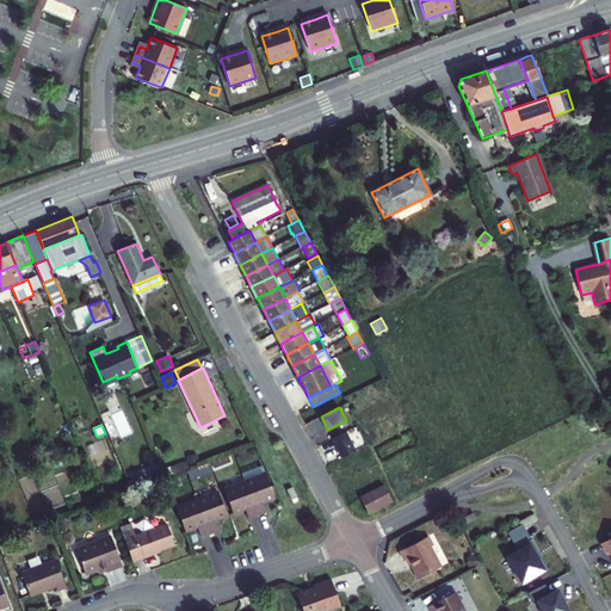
[(356,427),(346,431),(353,448),(363,443),(356,427)]
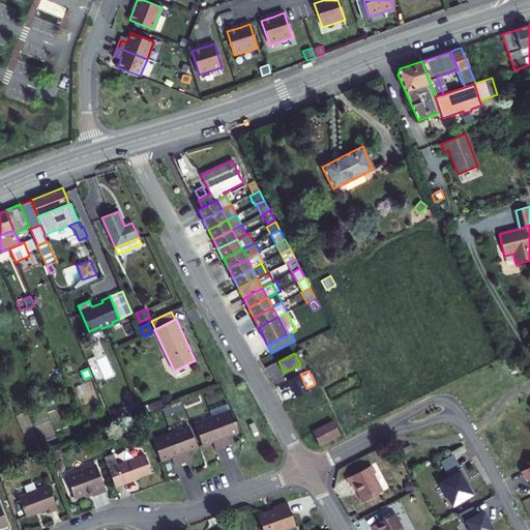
[(299,374),(289,379),(298,395),(307,390),(299,374)]
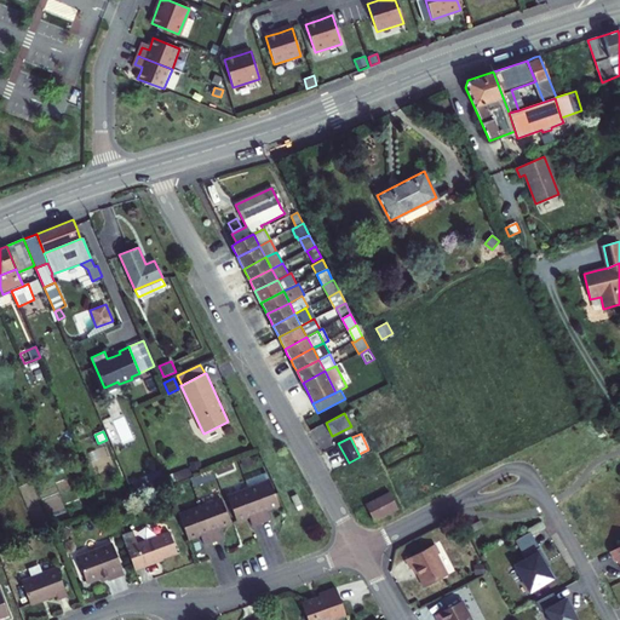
[(39,451),(33,454),(39,469),(45,465),(39,451)]
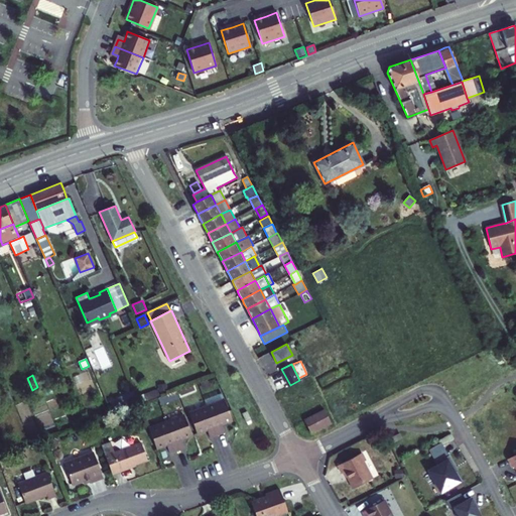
[(208,380),(200,383),(202,389),(211,386),(208,380)]
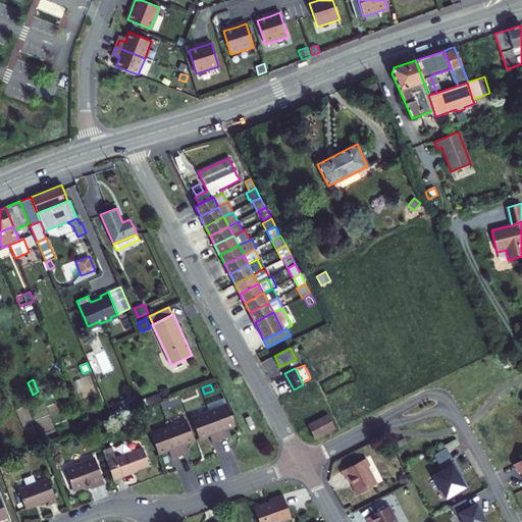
[(196,389),(181,396),(184,401),(198,395),(196,389)]
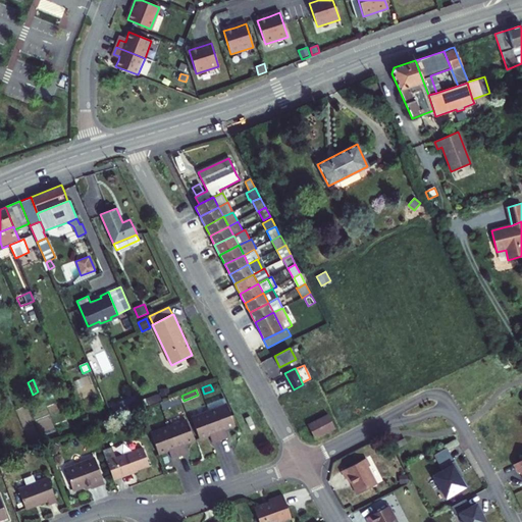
[(159,394),(141,401),(143,407),(161,401),(159,394)]
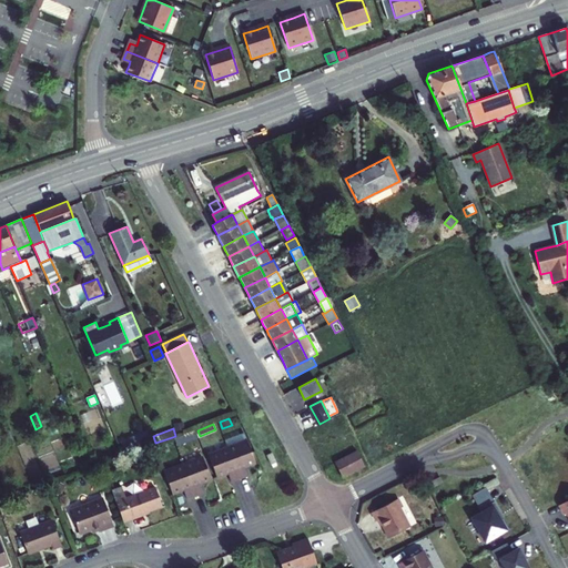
[(195,430),(174,438),(178,446),(198,438),(195,430)]
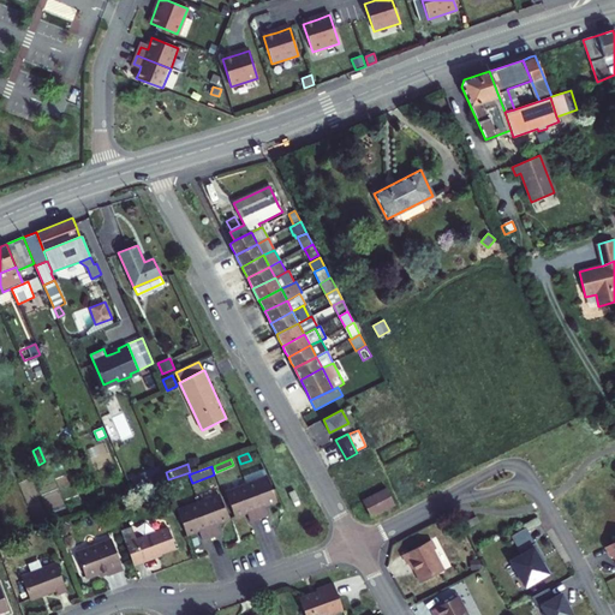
[(264,505),(276,501),(268,477),(246,484),(260,518),(268,514),(264,505)]
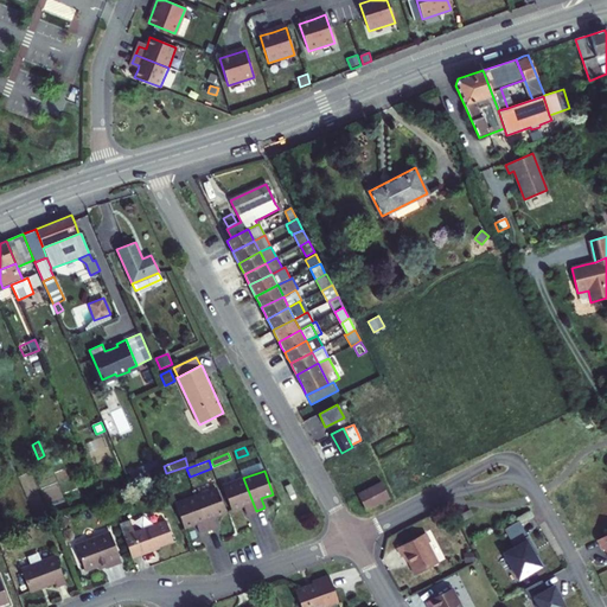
[(181,483),(178,474),(167,478),(171,486),(181,483)]
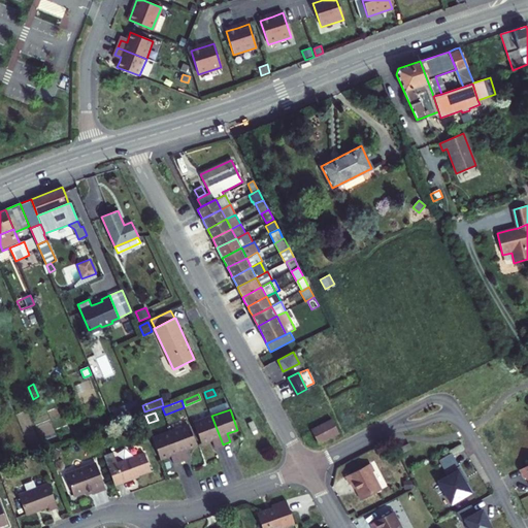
[(215,448),(223,444),(211,416),(193,423),(201,443),(211,439),(215,448)]
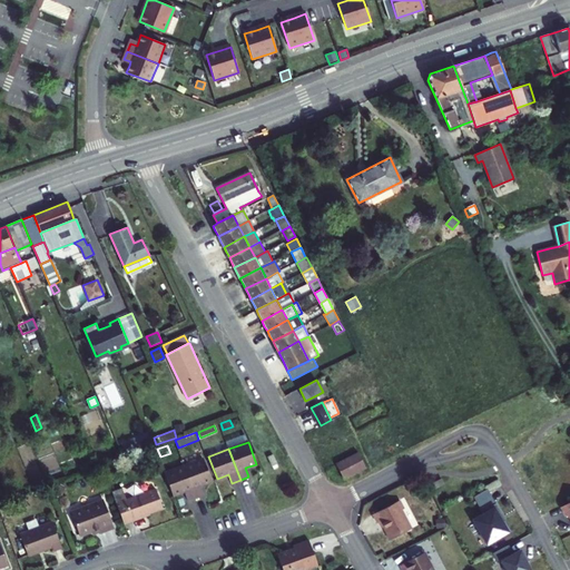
[(357,452),(335,463),(343,479),(365,468),(357,452)]
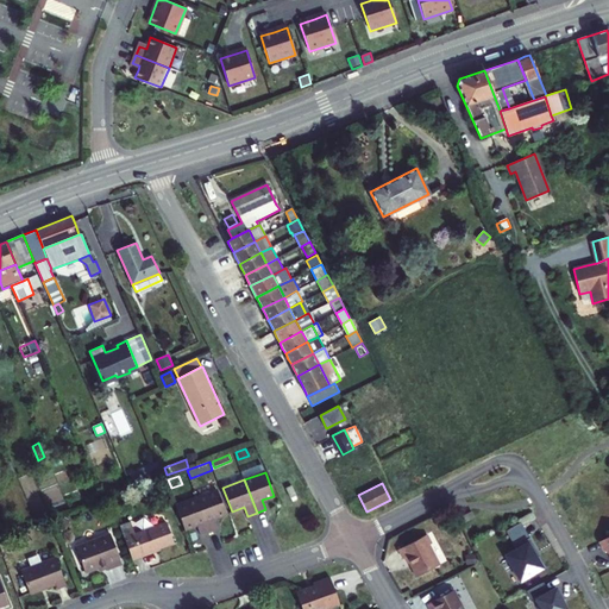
[(290,498),(296,495),(292,485),(286,488),(290,498)]
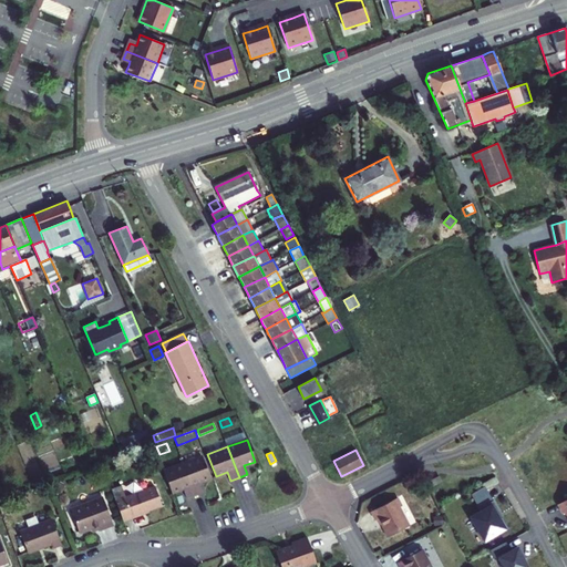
[(199,482),(210,478),(203,456),(183,463),(195,494),(203,491),(199,482)]
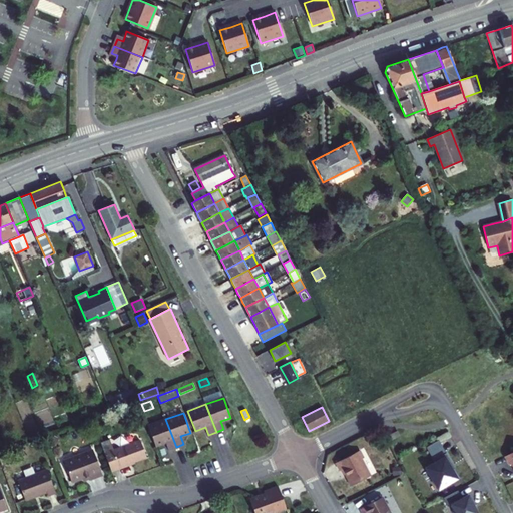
[(168,450),(176,447),(165,419),(148,426),(155,446),(165,442),(168,450)]
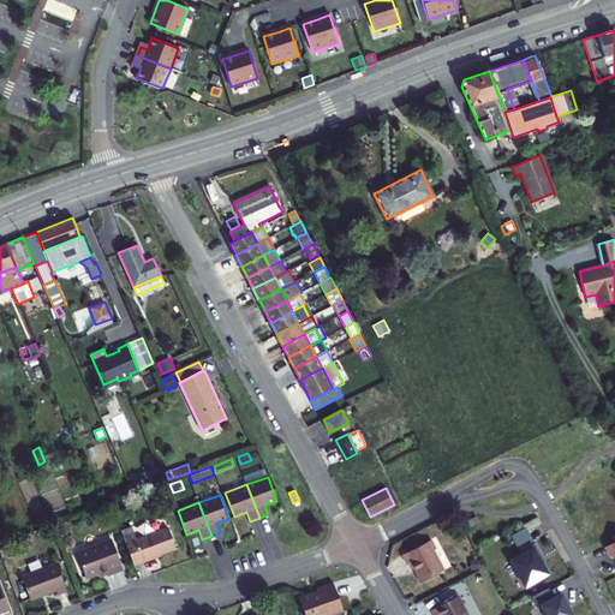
[(476,517),(466,521),(470,527),(479,523),(476,517)]
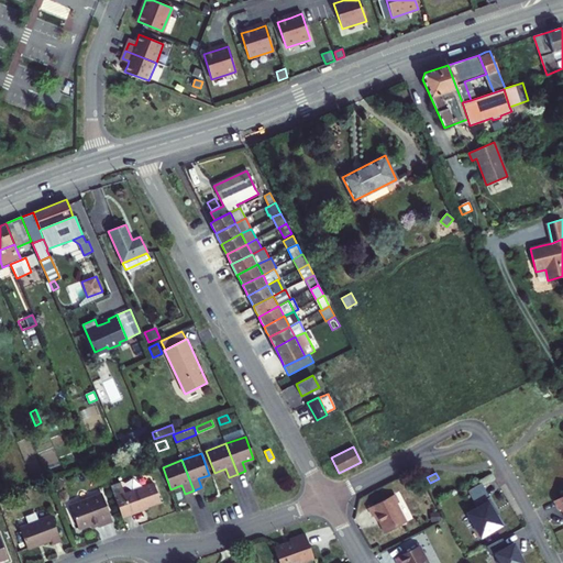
[(62,489),(65,482),(57,478),(54,486),(62,489)]
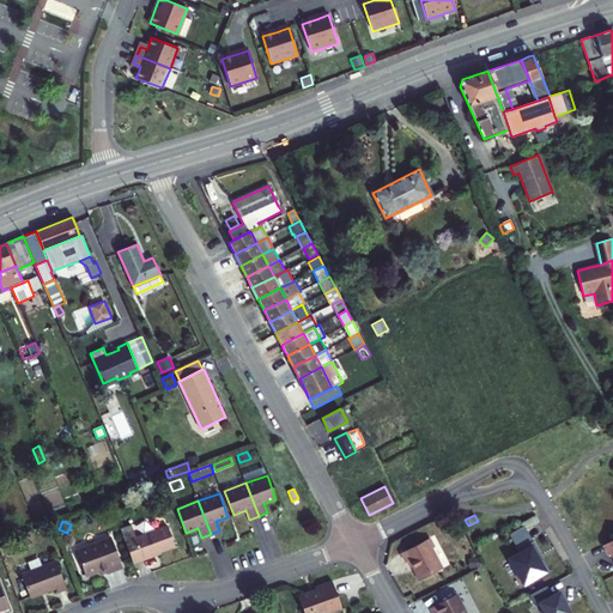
[(155,556),(153,554),(175,546),(168,526),(134,538),(129,527),(121,530),(133,563),(155,556)]
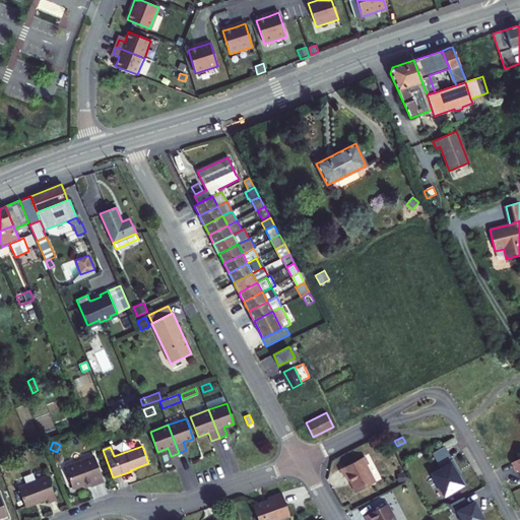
[(445,447),(433,454),(440,466),(452,459),(445,447)]
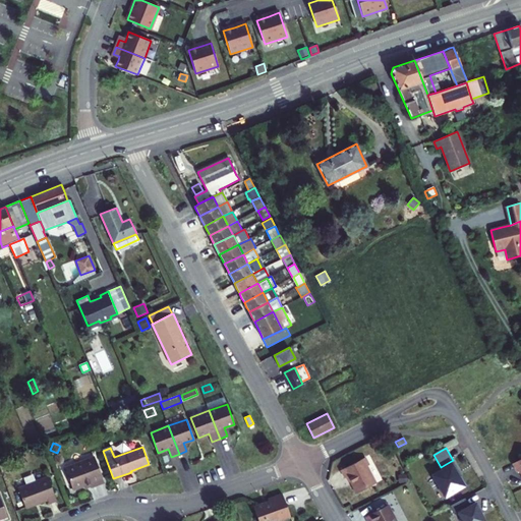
[(91,487),(104,482),(95,456),(64,467),(73,489),(83,486),(90,483),(91,486),(91,487)]
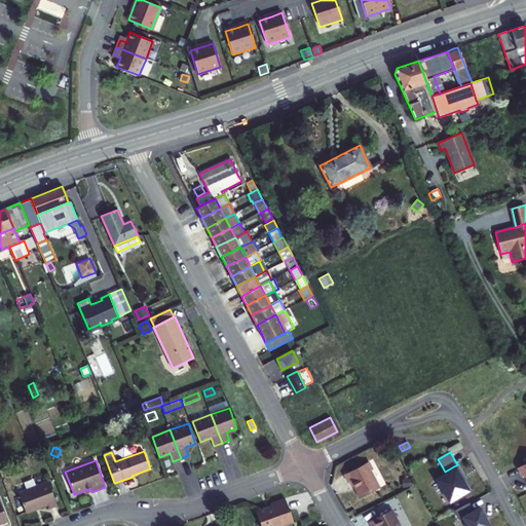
[(361,497),(379,488),(370,470),(372,468),(369,461),(344,474),(348,482),(351,480),(353,485),(361,497)]
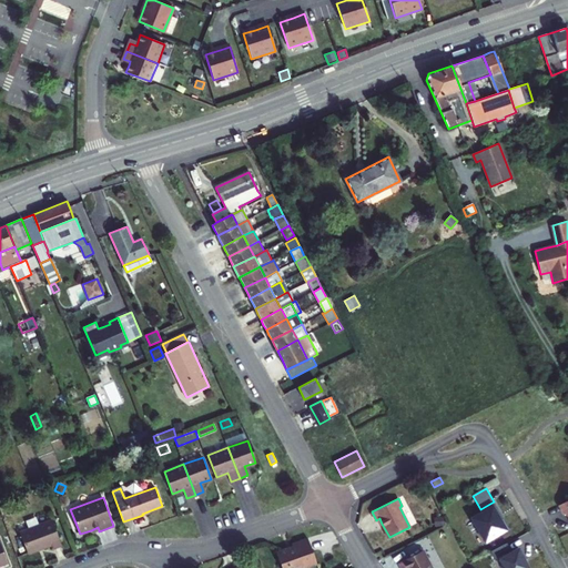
[(493,505),(498,514),(500,513),(494,501),(480,509),(482,511),(493,505)]
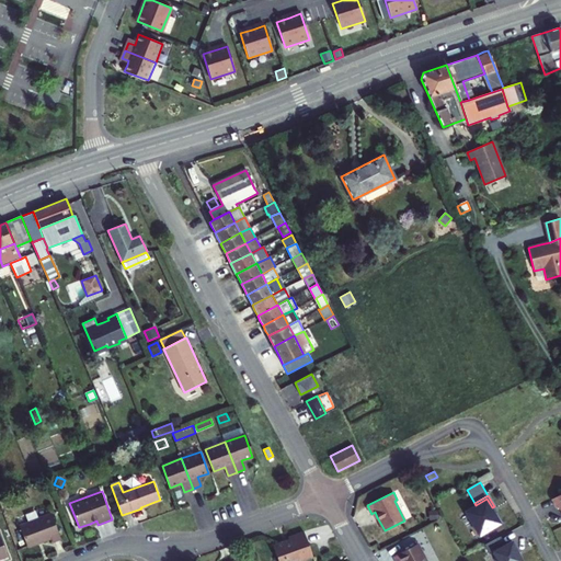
[(495,514),(492,507),(487,499),(476,505),(466,512),(480,536),(501,524),(495,514)]
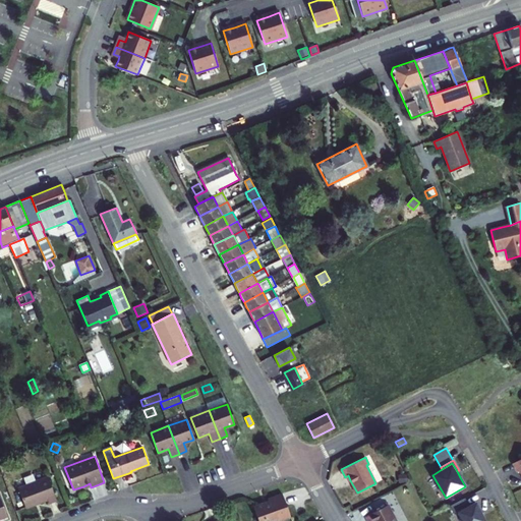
[(398,474),(399,483),(408,482),(407,474),(398,474)]
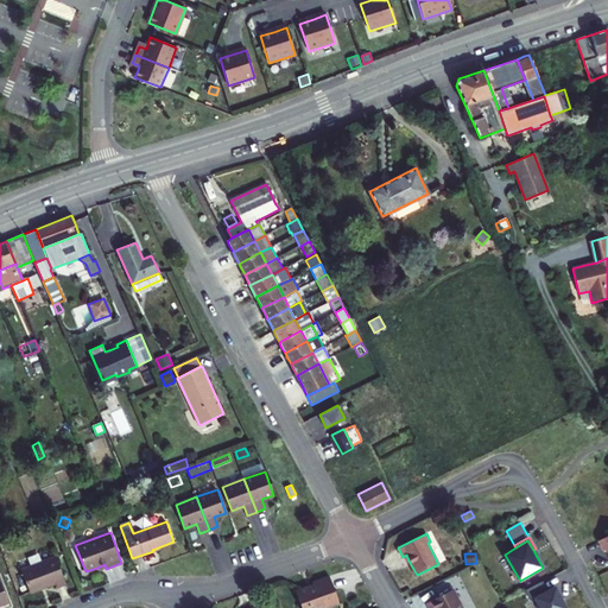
[(30,565),(40,561),(38,555),(27,558),(30,565)]
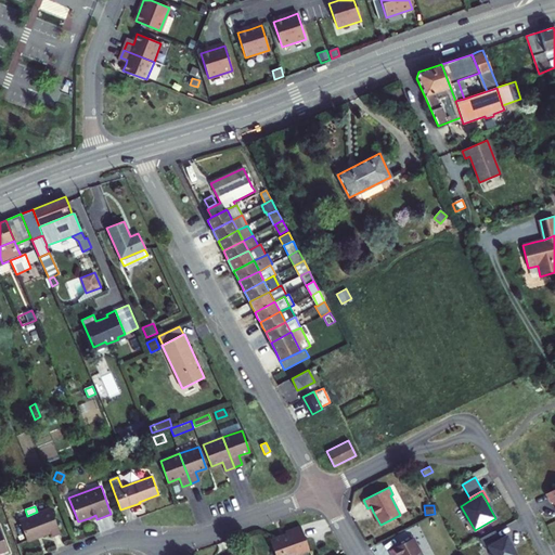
[(52,536),(60,532),(51,507),(18,519),(27,541),(51,532),(52,536)]
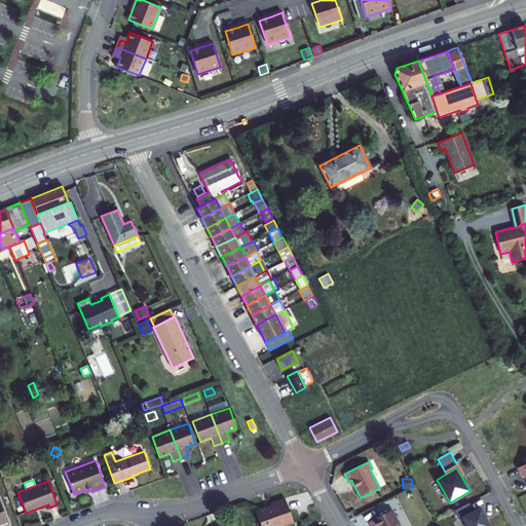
[(418,497),(413,492),(409,496),(411,498),(414,500),(418,497)]
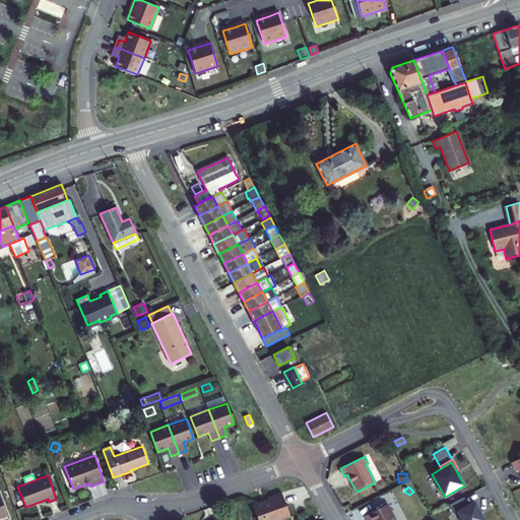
[(277,519),(289,515),(281,493),(267,498),(268,501),(253,506),(258,519),(277,519)]
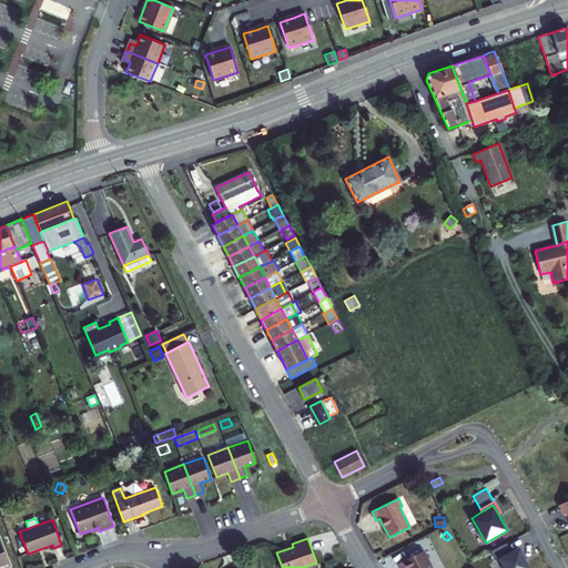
[(496,560),(499,558),(511,551),(507,543),(490,551),(496,560)]
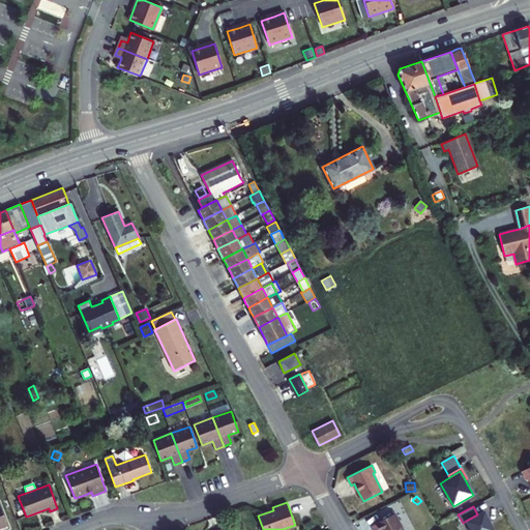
[(470,529),(493,529),(494,529),(484,511),(477,514),(466,521),(470,529)]
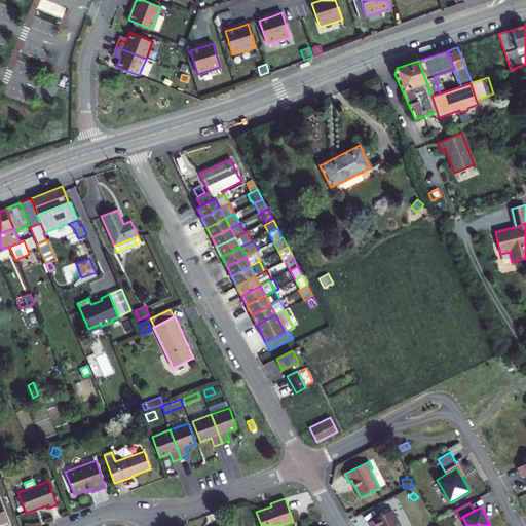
[(400,525),(391,510),(369,521),(371,525),(400,525)]
